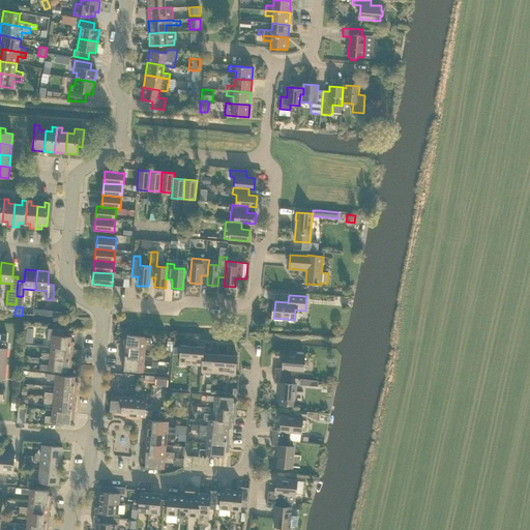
[(61,335),(61,329),(48,328),(47,340),(51,341),(51,347),(72,349),(72,342),(69,342),(69,336),(61,335)]
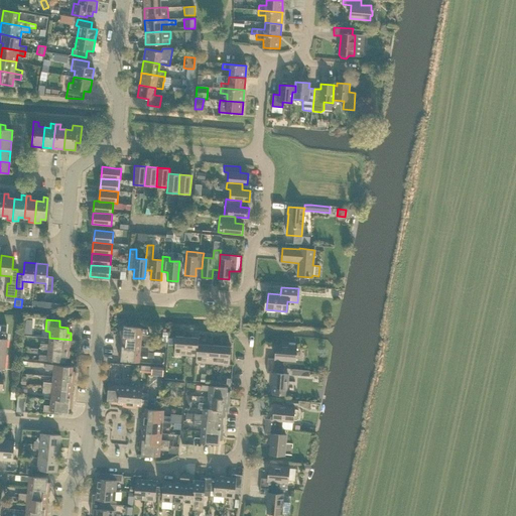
[(120,338),(124,339),(124,338),(141,340),(149,341),(150,335),(141,335),(142,328),(125,327),(124,331),(120,331),(120,338)]
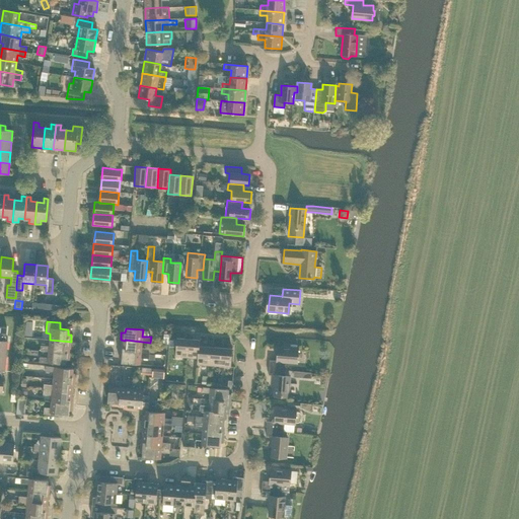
[(187,357),(188,339),(176,338),(175,356),(187,357)]
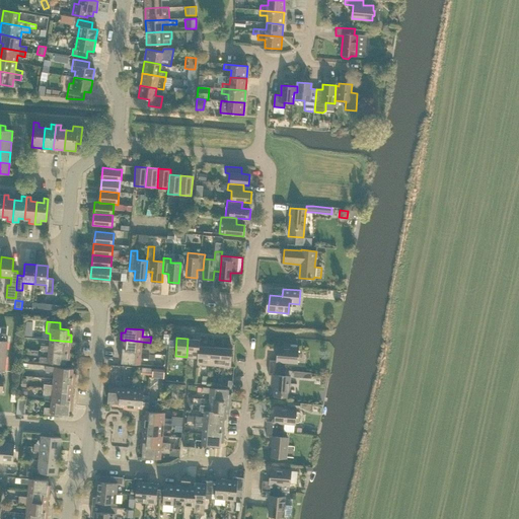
[(200,340),(188,339),(187,357),(198,358),(199,346),(200,340)]
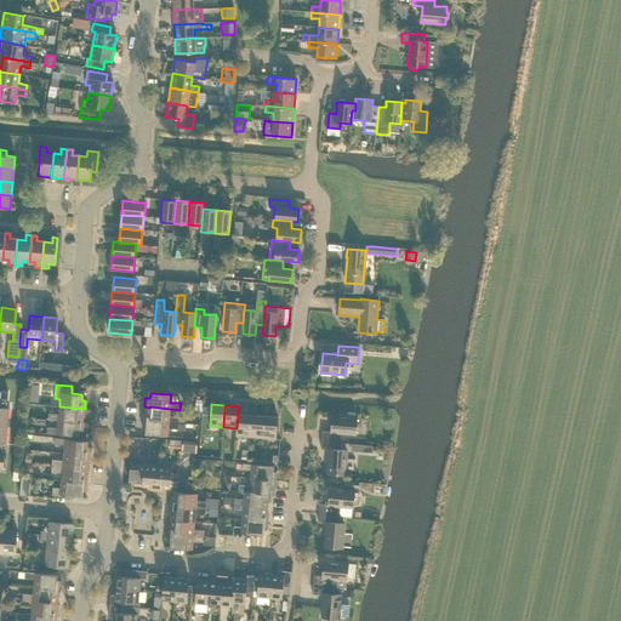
[(47,420),(58,421),(58,420),(79,422),(79,417),(84,417),(85,409),(60,406),(58,414),(49,414),(47,420)]
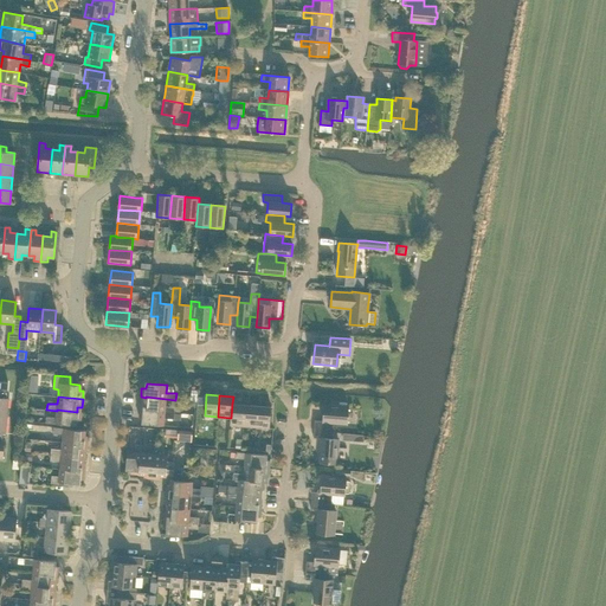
[(140,401),(140,410),(174,413),(174,407),(165,406),(166,399),(146,397),(146,398),(144,401),(140,401)]
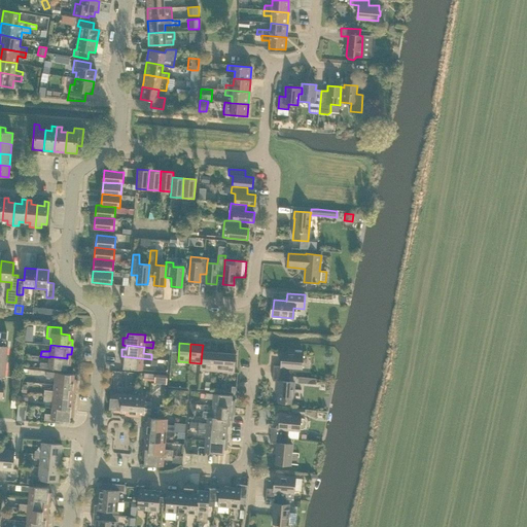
[(201,363),(200,370),(211,371),(213,352),(202,351),(201,363)]
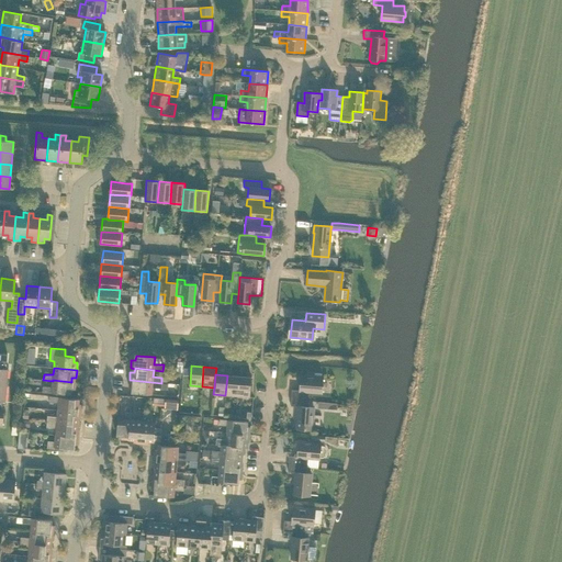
[(239,377),(227,375),(225,395),(237,396),(239,377)]
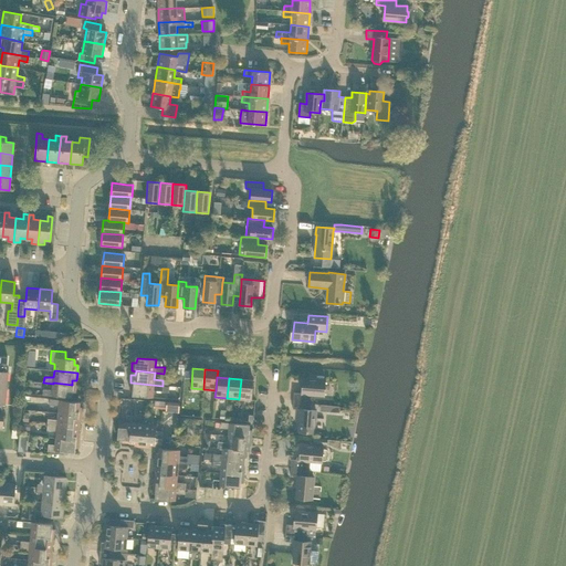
[(294,392),(293,400),(311,402),(312,395),(324,396),(325,380),(303,378),(302,394),(294,392)]
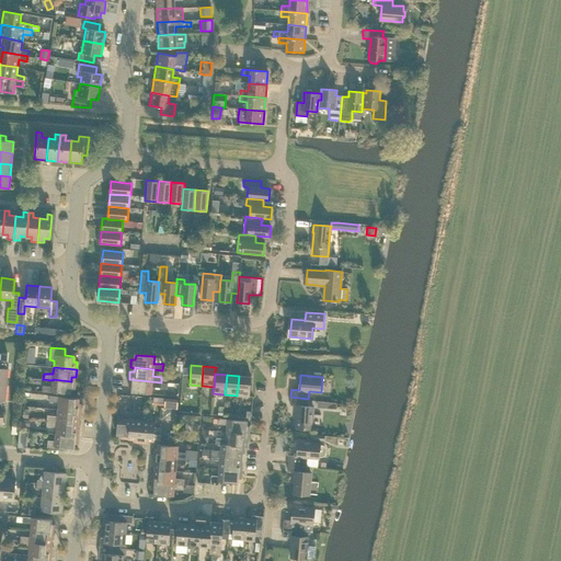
[(251,377),(239,376),(237,396),(249,397),(251,377)]
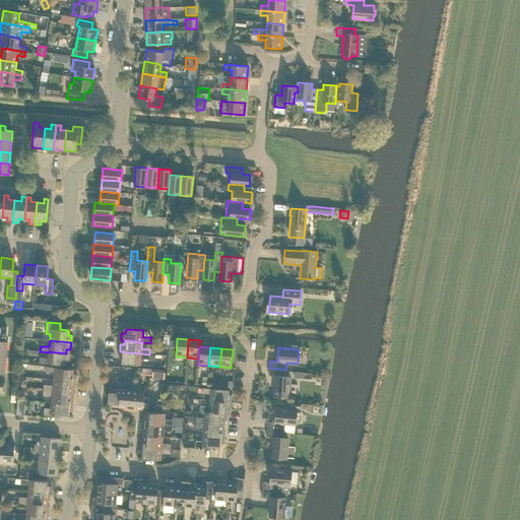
[(66,353),(49,351),(49,352),(48,359),(40,358),(39,363),(65,366),(65,361),(69,361),(70,353),(66,353)]
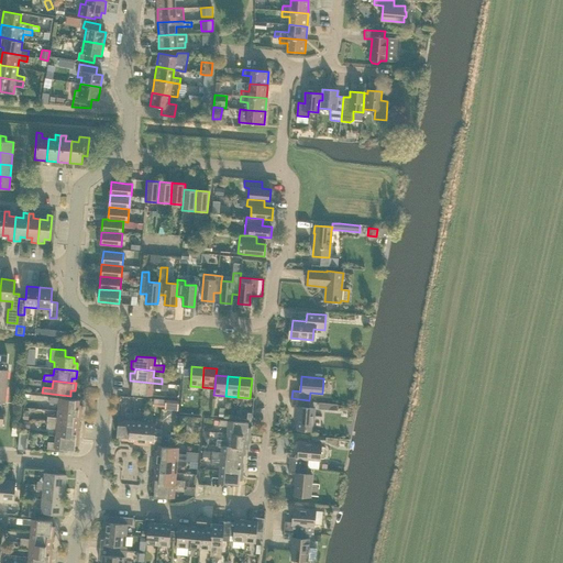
[(130,381),(129,388),(133,389),(132,394),(152,396),(152,388),(162,389),(162,384),(130,381)]
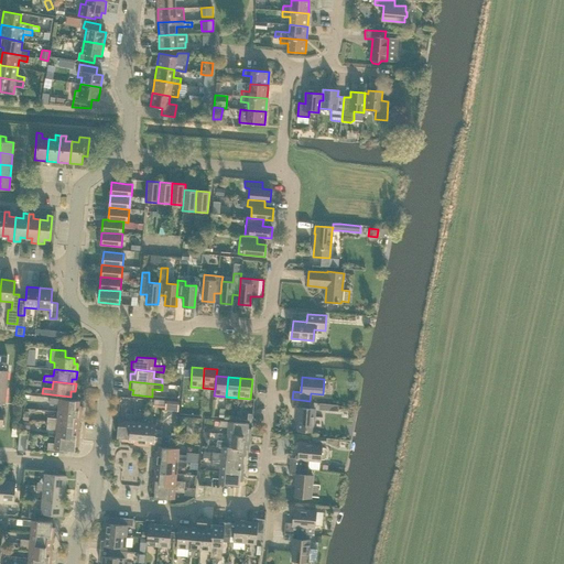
[(58,404),(57,411),(80,413),(82,405),(77,405),(78,401),(50,398),(49,403),(58,404)]
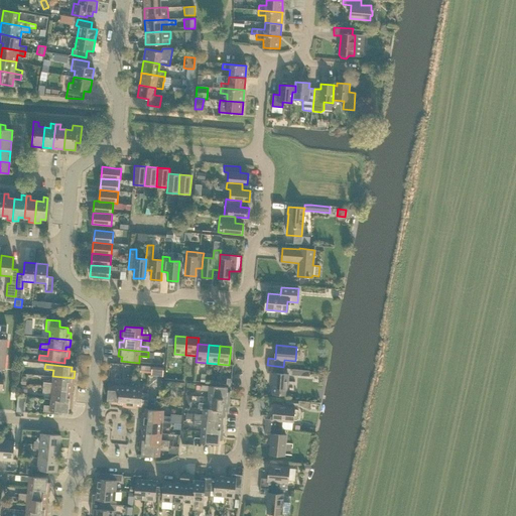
[(283,368),(283,367),(267,365),(266,373),(274,373),(272,393),(286,394),(288,374),(283,374),(283,368)]
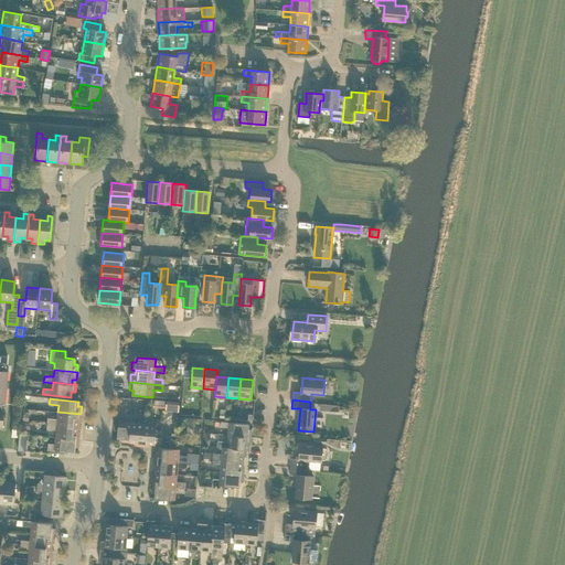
[(164,409),(179,411),(179,403),(166,402),(164,409)]
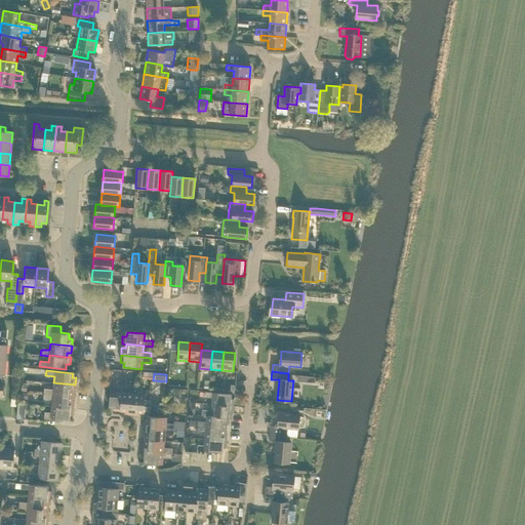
[(44,394),(71,396),(71,392),(75,393),(75,385),(53,382),(53,390),(44,389),(44,394)]
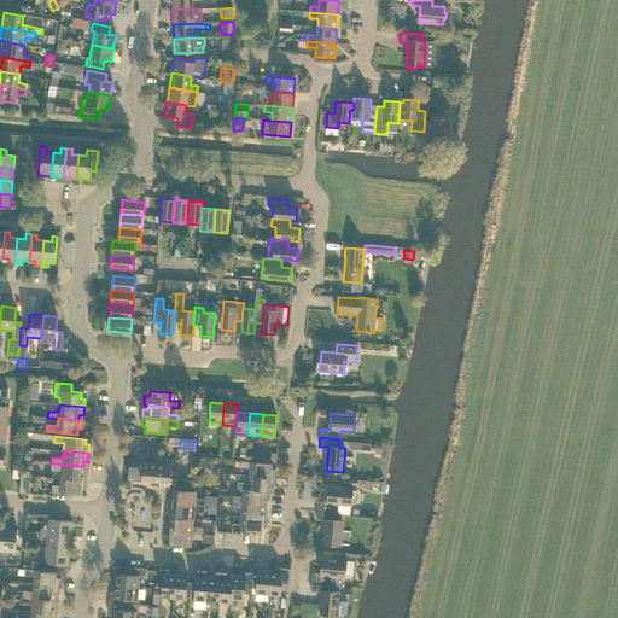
[(155,488),(157,462),(158,452),(152,452),(151,462),(144,461),(141,484),(143,482),(146,483),(146,488),(155,488)]
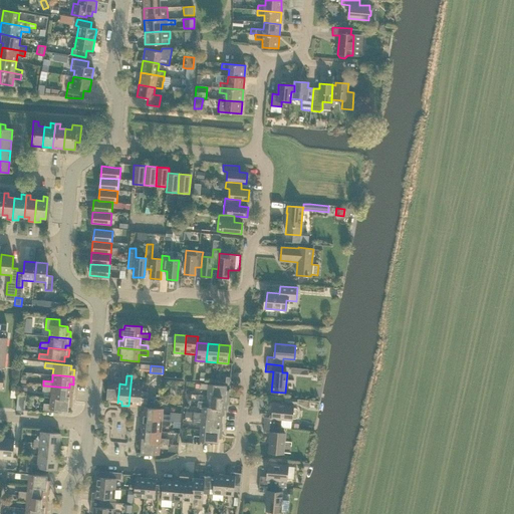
[(119,383),(120,377),(114,377),(114,383),(107,382),(106,398),(110,398),(110,402),(117,403),(119,383)]
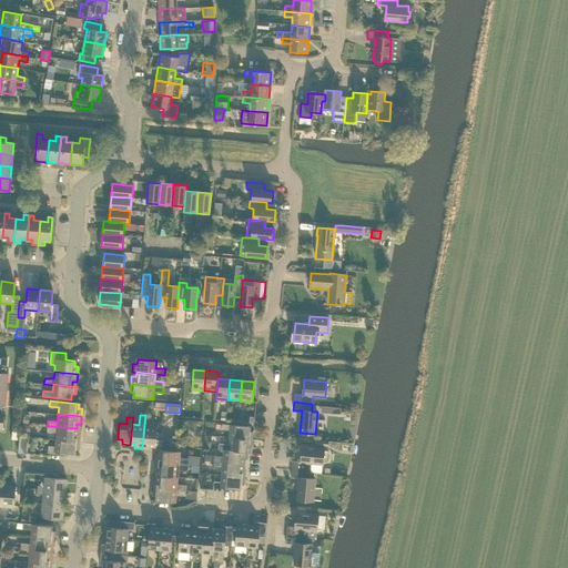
[(221,424),(220,429),(230,430),(229,437),(252,439),(253,432),(249,432),(249,427),(249,426),(221,424)]
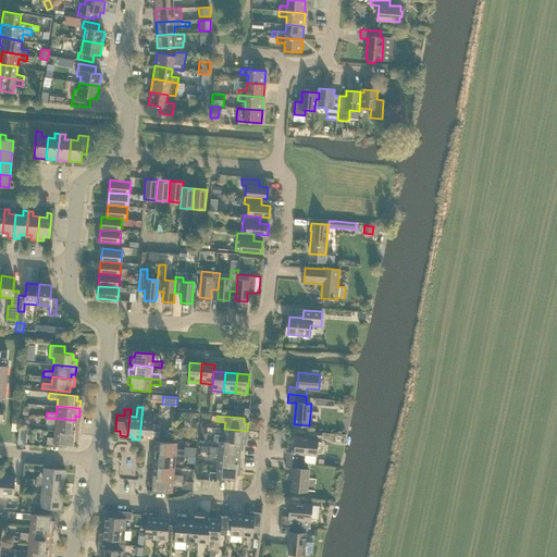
[(139,440),(147,441),(148,436),(159,437),(160,424),(153,424),(155,418),(141,417),(139,440)]
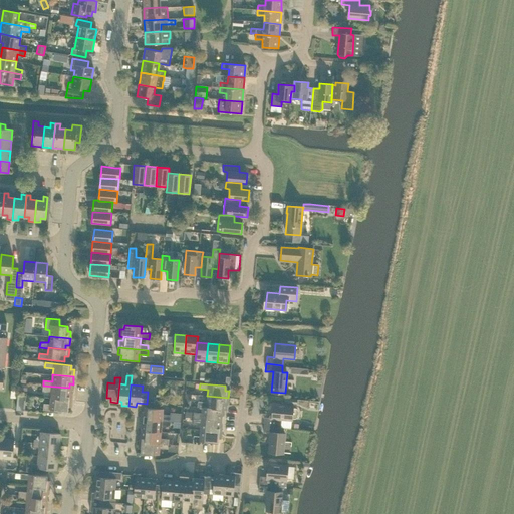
[(51,392),(50,398),(71,400),(72,393),(68,393),(69,388),(43,386),(42,391),(51,392)]
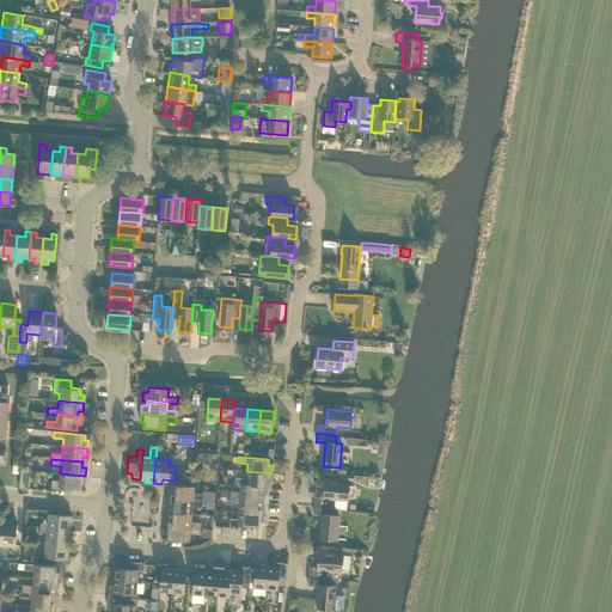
[(29,489),(31,471),(22,470),(19,488),(29,489)]
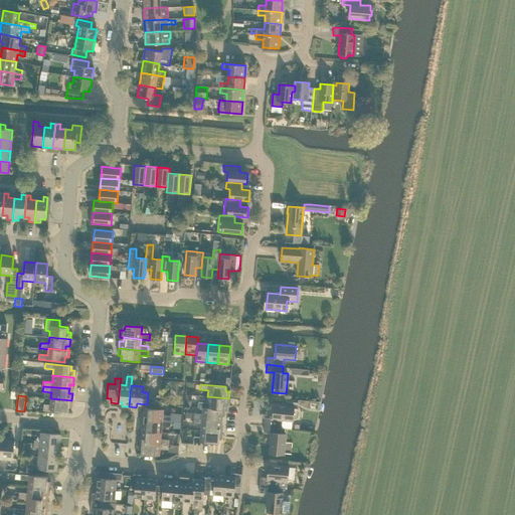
[(197,407),(202,407),(223,409),(224,405),(228,405),(228,398),(207,396),(207,402),(198,402),(197,407)]
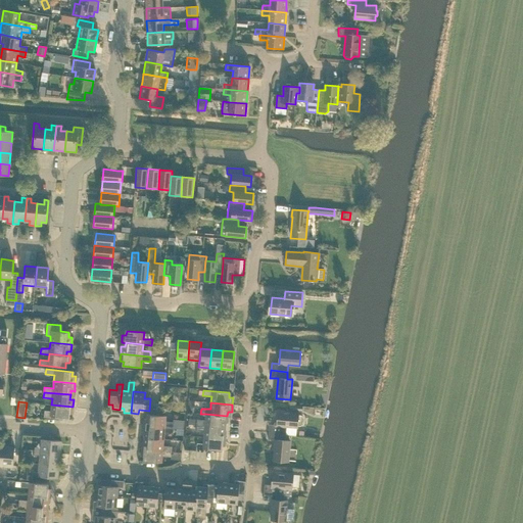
[(67,418),(68,414),(73,414),(73,407),(51,405),(51,411),(44,411),(44,417),(51,418),(51,417),(67,418)]
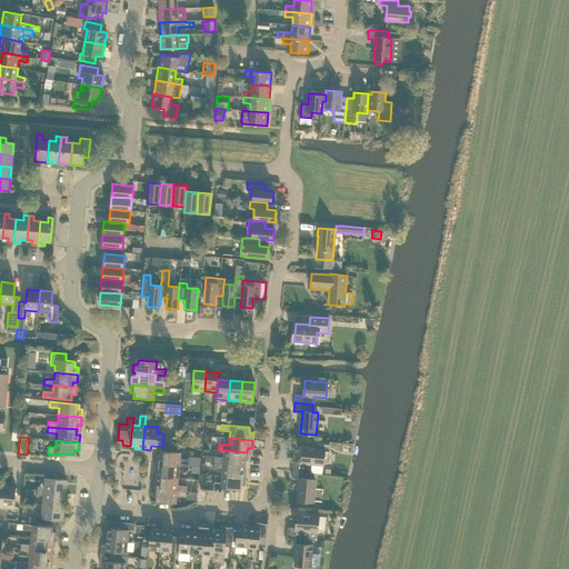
[(171,442),(170,451),(177,452),(177,448),(179,448),(179,443),(171,442)]
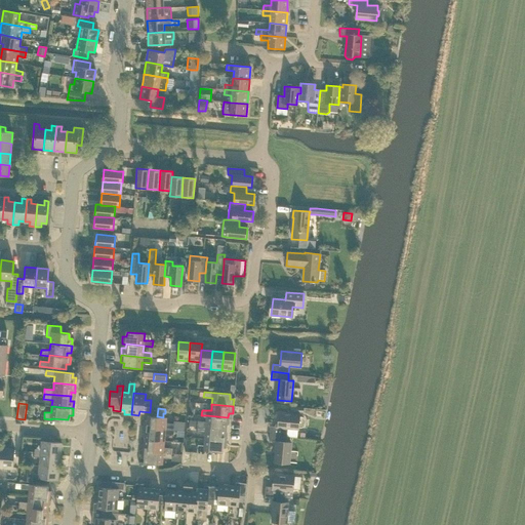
[(278,427),(270,427),(270,434),(287,435),(287,428),(298,429),(298,427),(301,428),(304,426),(305,418),(301,416),(299,416),(299,414),(279,412),(278,427)]
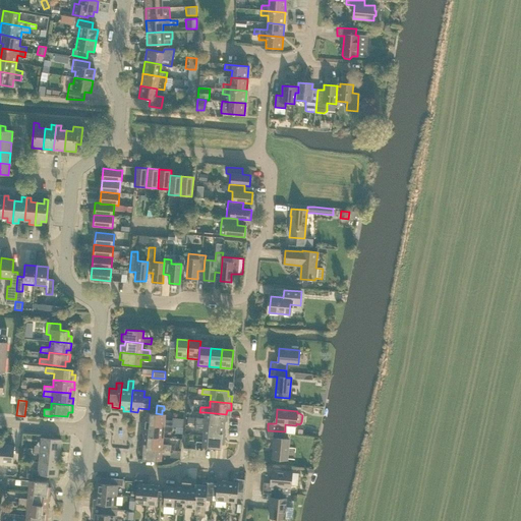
[(226,414),(205,412),(205,418),(196,418),(195,423),(222,425),(222,421),(226,421),(226,414)]
